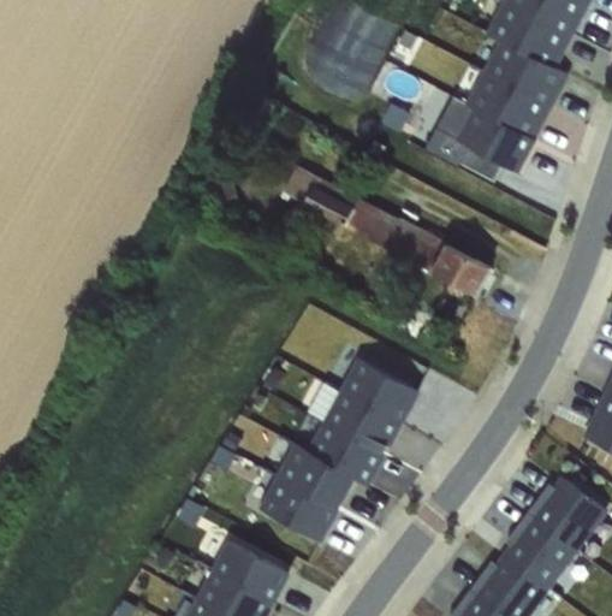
[(503,161),(522,170),(598,0),(505,0),(491,34),(499,37),(471,99),(455,92),(429,147),(495,176),(503,161)]
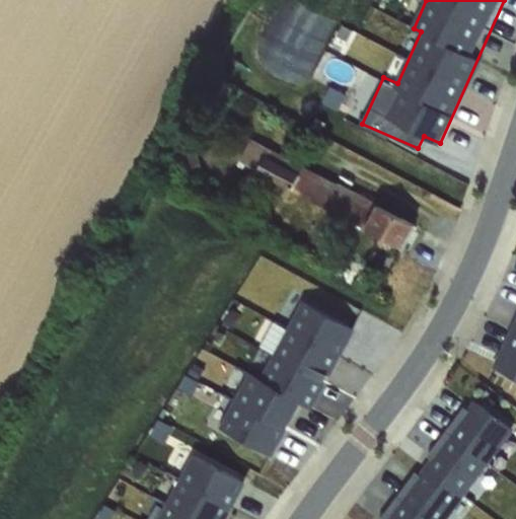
[(279,55),(308,69),(334,15),(305,2),(279,55)]
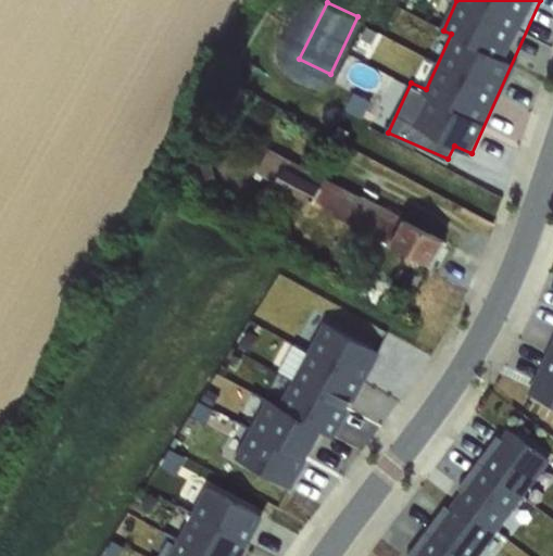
[(321,196),(327,167),(264,152),(258,180),(321,196)]
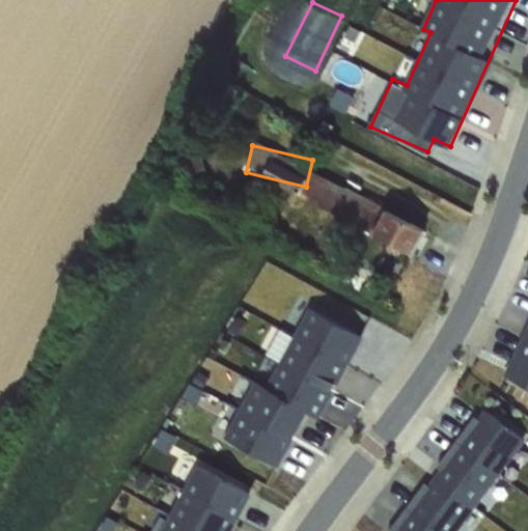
[(389,207),(380,235),(422,251),(432,223),(389,207)]
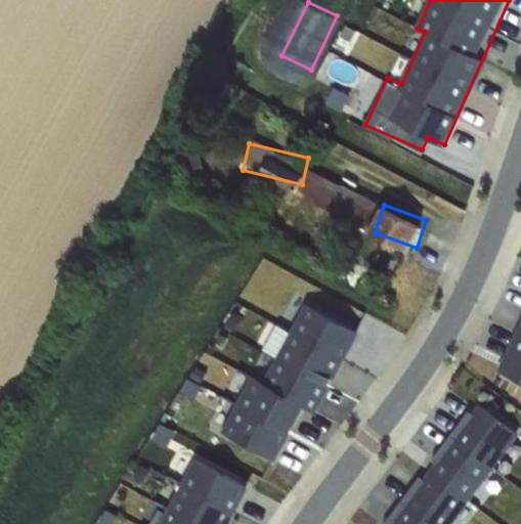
[(289,333),(338,357),(352,332),(304,305),(289,333)]
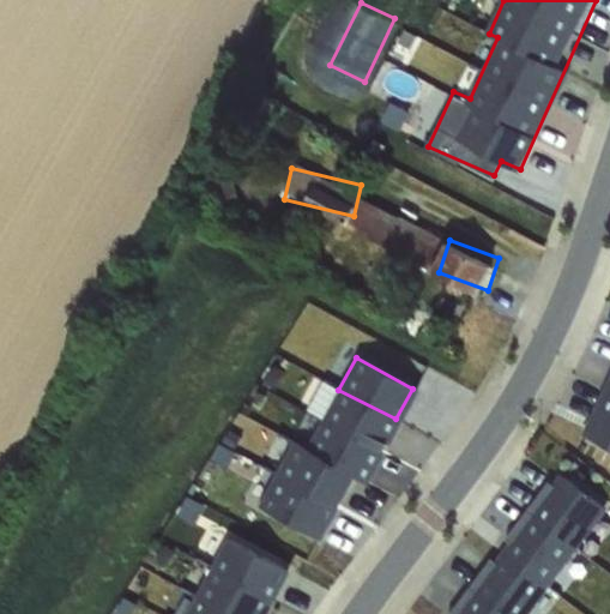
[(609,360),(597,389),(609,395),(609,360)]
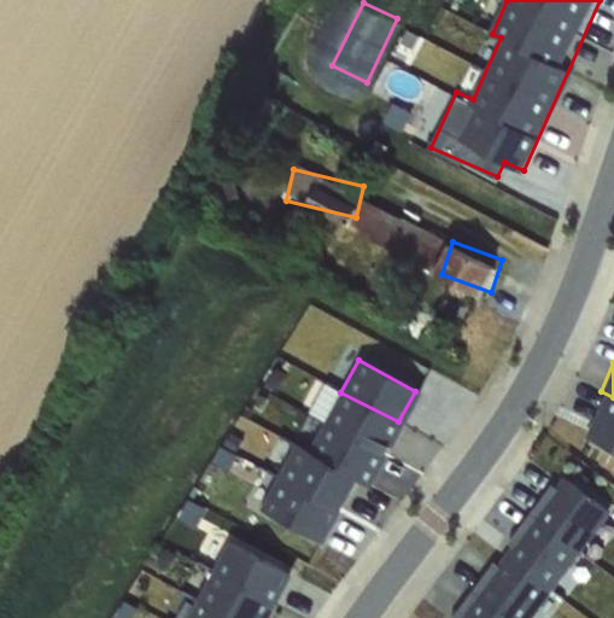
[(613,397),(601,391),(580,433),(613,449),(613,397)]
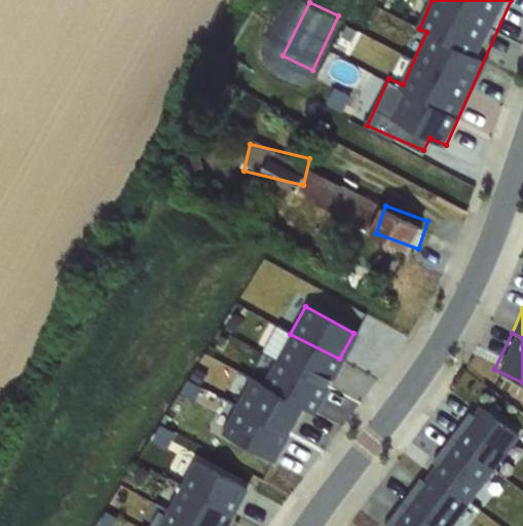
[(339,359),(290,334),(275,360),(325,385),(339,359)]
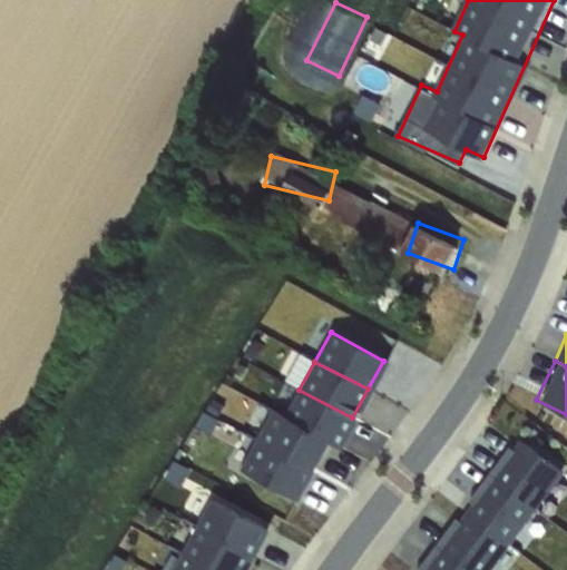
[(283,418),(324,442),(336,446),(352,418),(299,390),(283,418)]
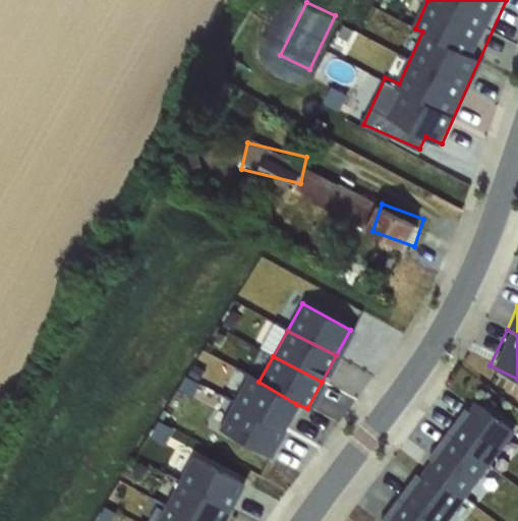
[(231,402),(284,425),(296,404),(259,382),(245,375),(231,402)]
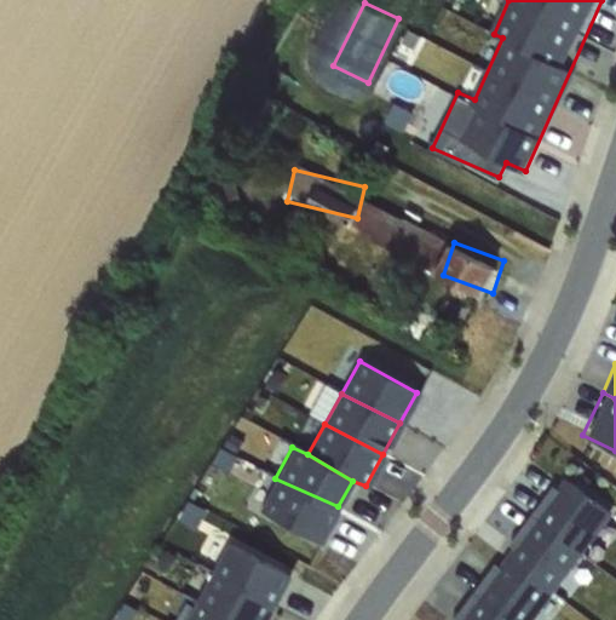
[(615,505),(565,470),(456,619),(535,619),(615,507),(615,505)]
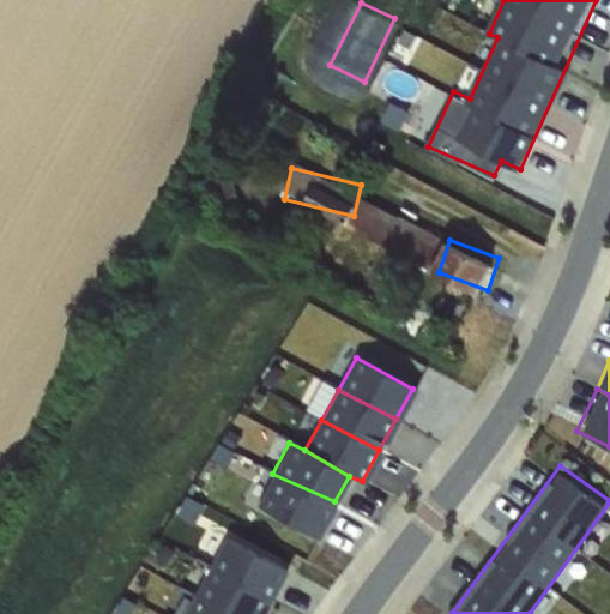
[(334,501),(272,474),(254,506),(313,539),(334,501)]
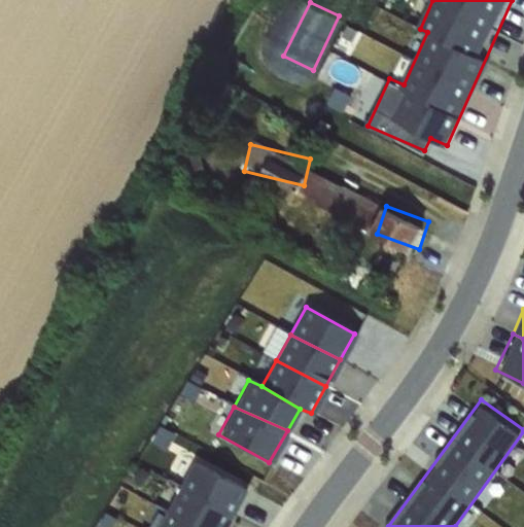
[(177,487),(230,513),(243,488),(191,460),(177,487)]
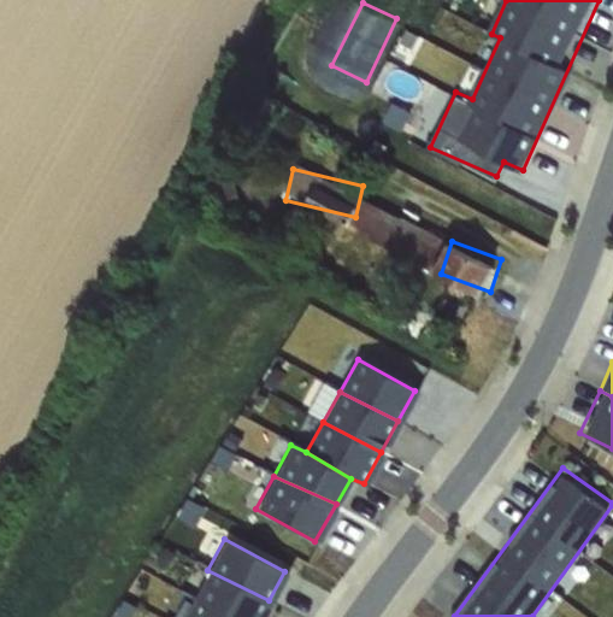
[(193,598),(228,616),(259,616),(269,600),(207,570),(193,598)]
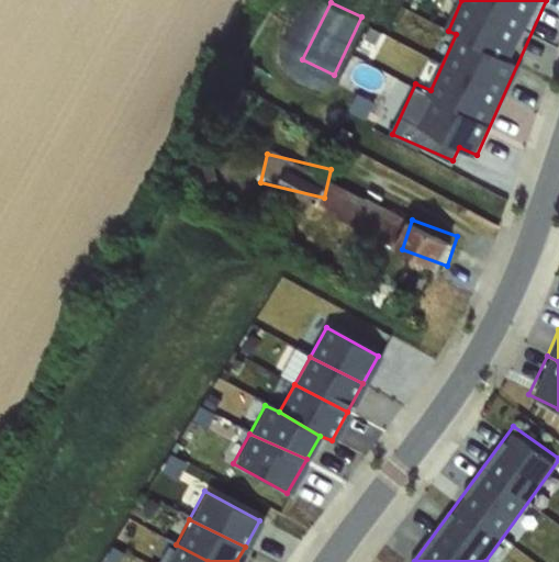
[(166,561),(208,561),(176,544),(166,561)]
